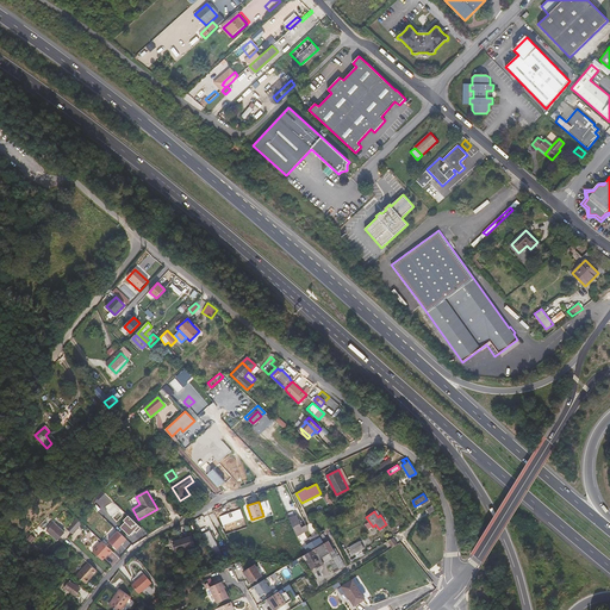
[(119,526),(129,516),(125,512),(116,522),(119,526)]
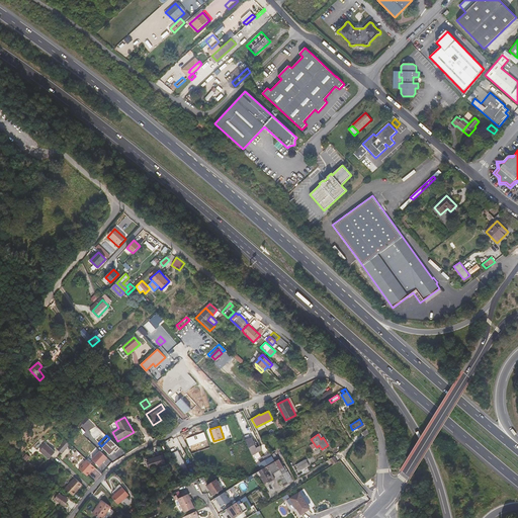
[(256,448),(252,437),(249,438),(245,439),(252,456),(262,450),(260,446),(256,448)]
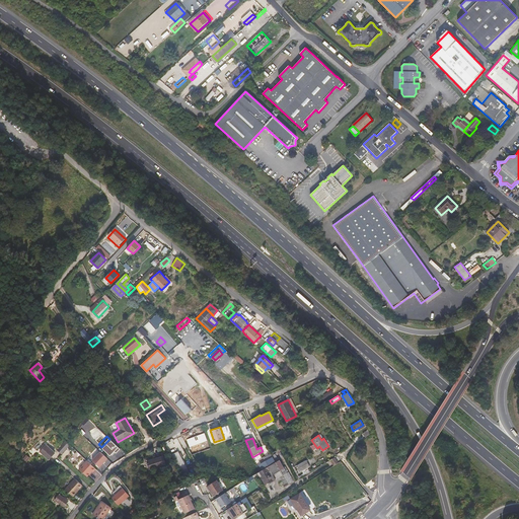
[(102,448),(112,456),(120,448),(110,439),(102,448)]
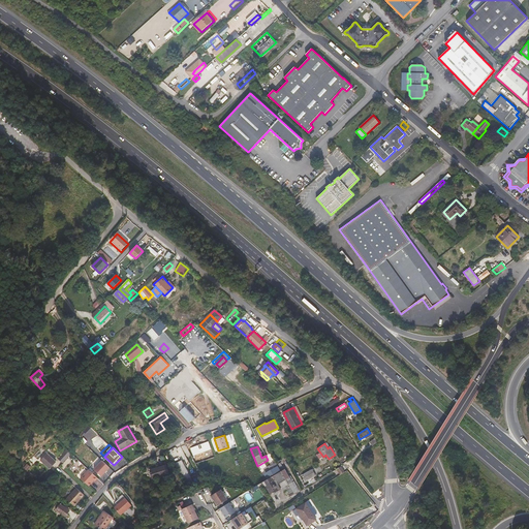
[(40,461),(50,469),(57,462),(47,453),(40,461)]
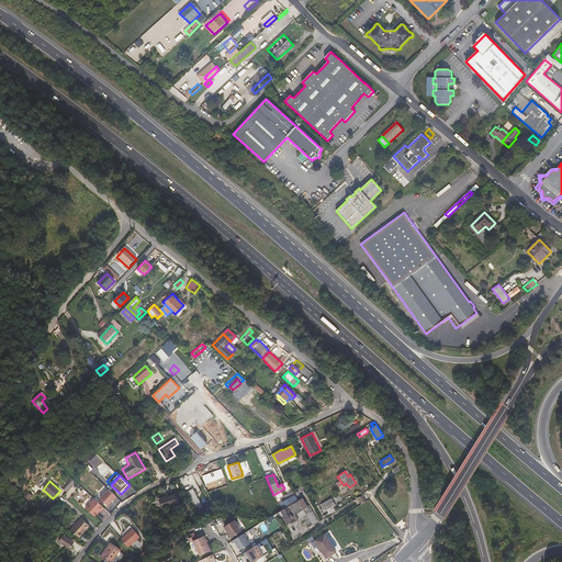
[(69,495),(76,490),(70,483),(65,489),(69,495)]
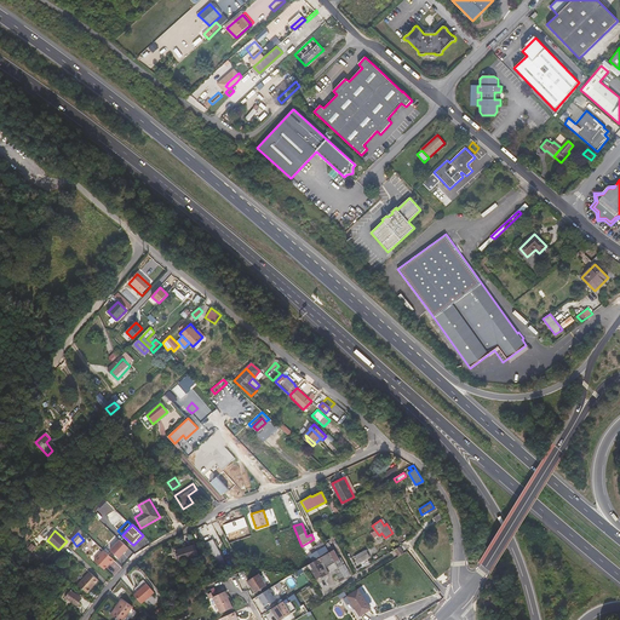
[(115,537),(105,546),(109,550),(119,540),(115,537)]
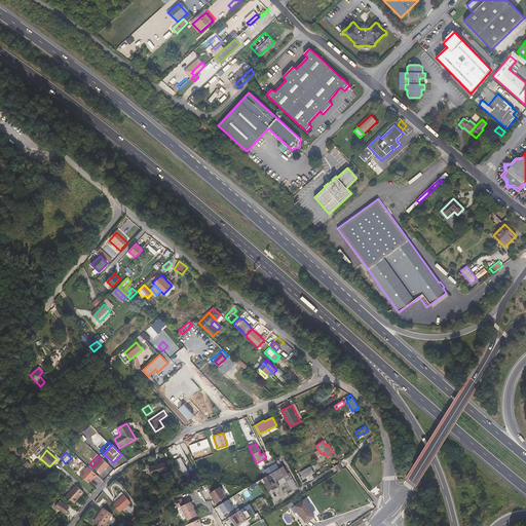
[(102,457),(94,466),(102,474),(110,464),(102,457)]
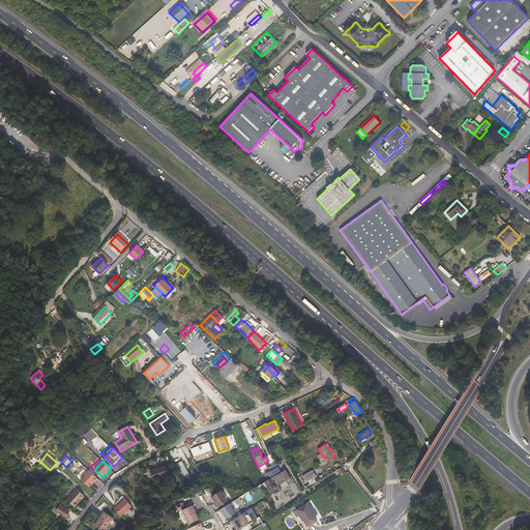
[(180,462),(174,465),(187,490),(195,486),(180,462)]
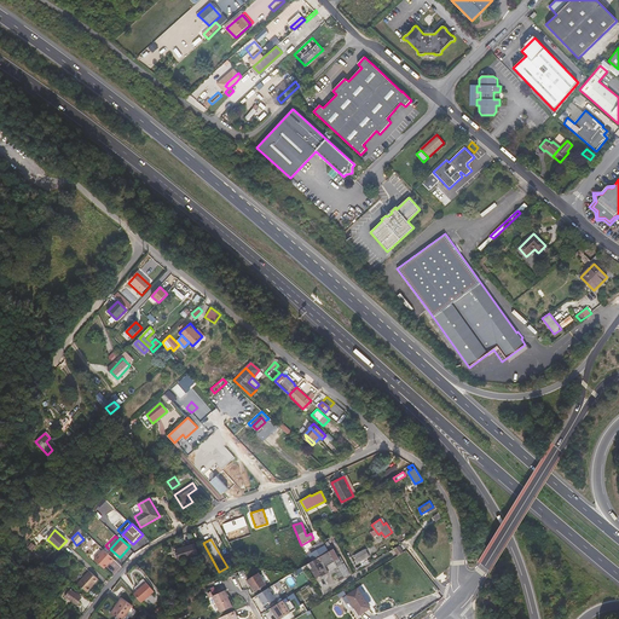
[(308,555),(312,561),(329,551),(323,541),(313,547),(316,550),(308,555)]
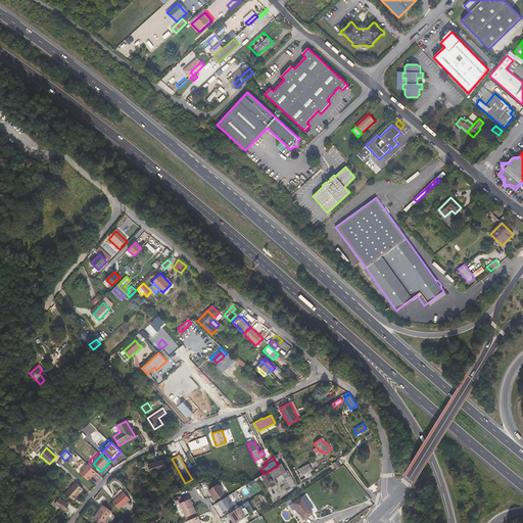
[(164,460),(156,462),(156,464),(148,466),(150,473),(168,468),(164,460)]
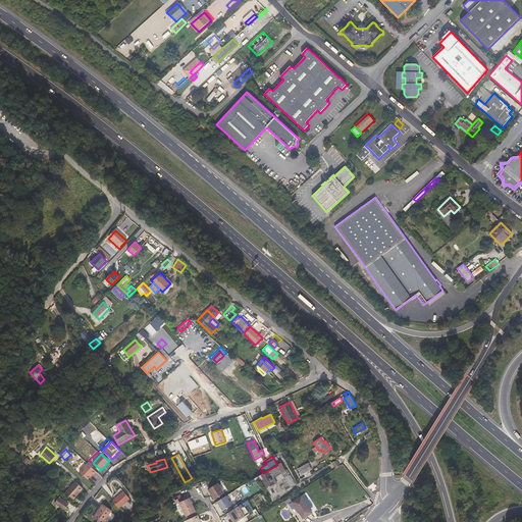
[(280,463),(277,465),(282,473),(285,471),(280,463)]
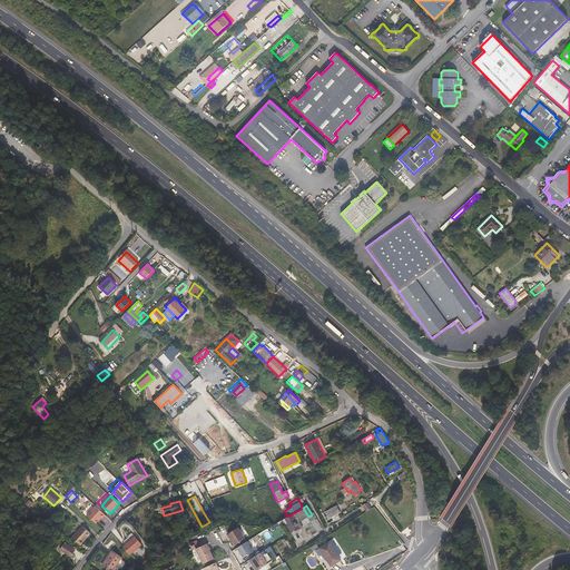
[(326,511),(330,518),(341,512),(336,505),(326,511)]
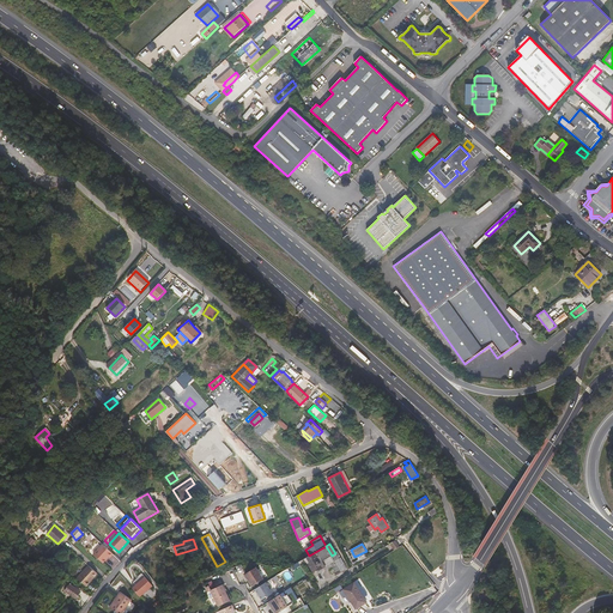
[(101,546),(92,556),(102,564),(108,558),(108,559),(111,556),(101,546)]
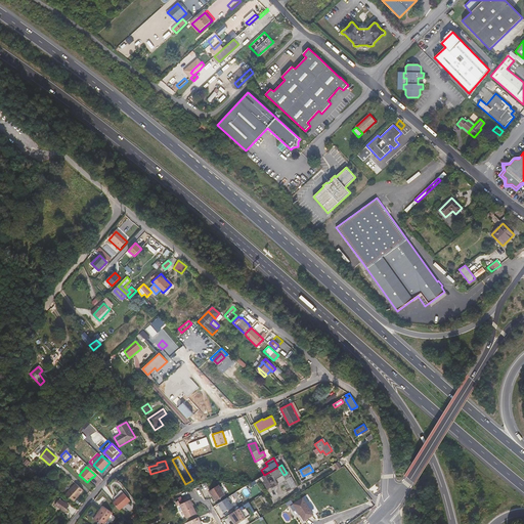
[(255,480),(258,485),(262,483),(263,484),(264,483),(268,490),(275,486),(272,481),(284,475),(278,467),(264,475),(262,476),(255,480)]
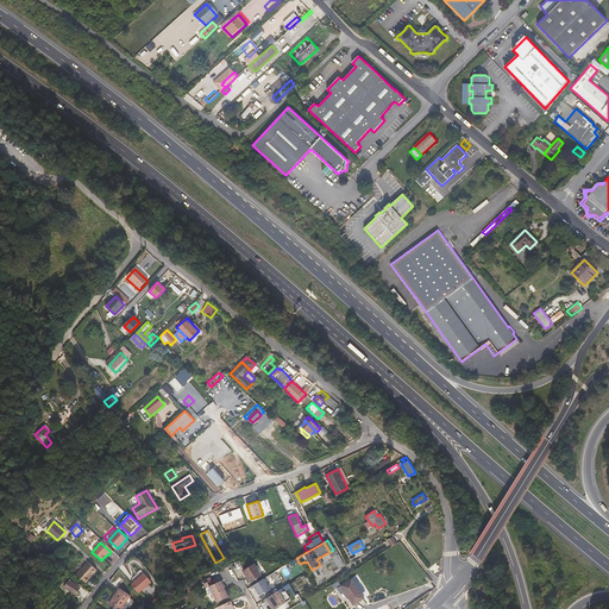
[(61,564),(66,567),(71,559),(67,556),(61,564)]
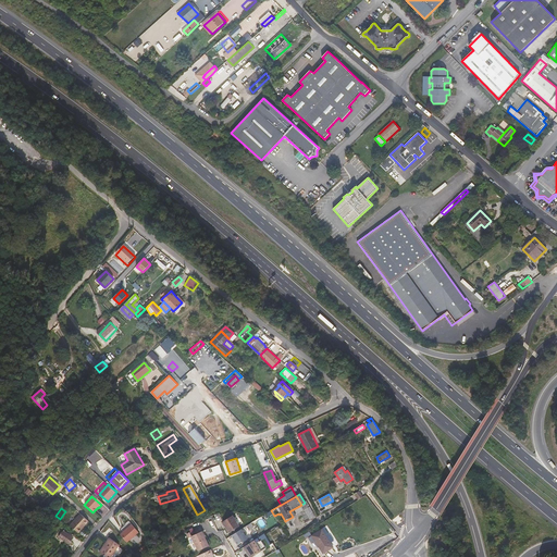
[(239,524),(234,512),(223,518),(229,530),(233,528),(239,524)]
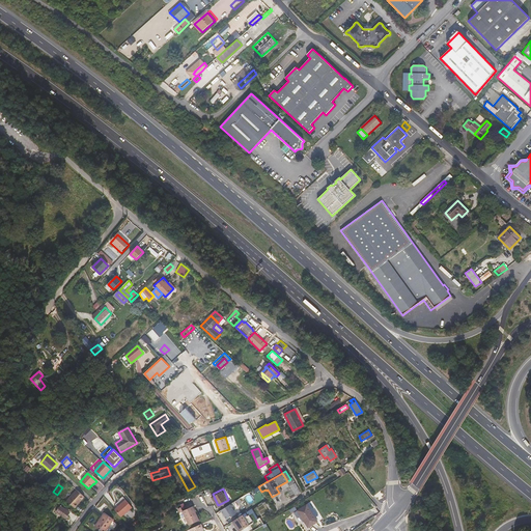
[(83,496),(75,490),(66,502),(75,508),(83,496)]
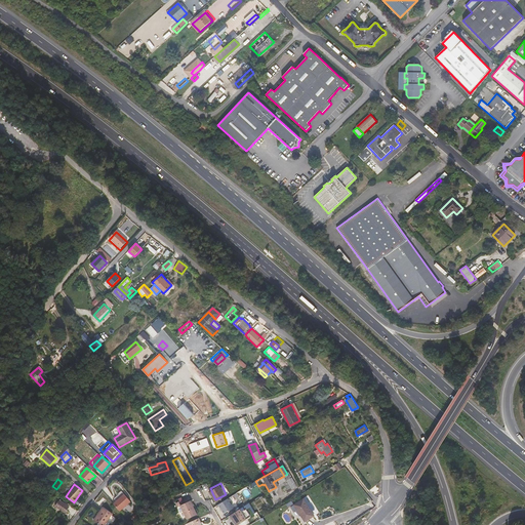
[(246,498),(251,496),(248,489),(243,491),(246,498)]
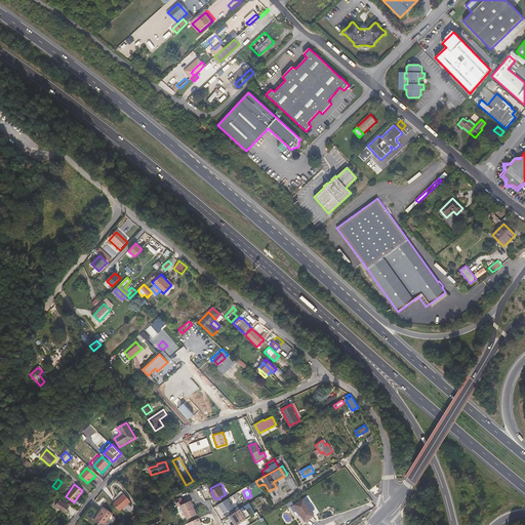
[(125,493),(114,502),(120,510),(131,500),(125,493)]
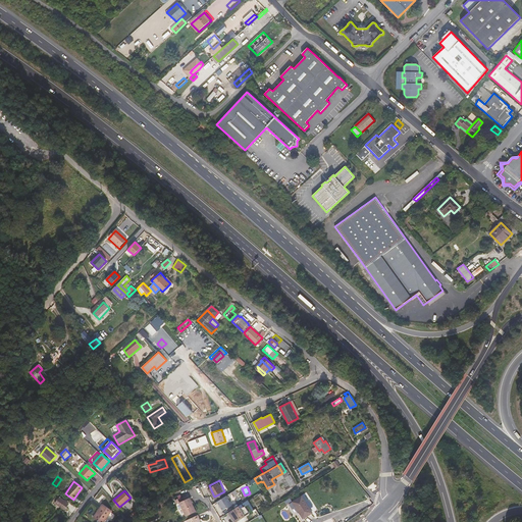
[(226,493),(217,499),(222,509),(231,504),(226,493)]
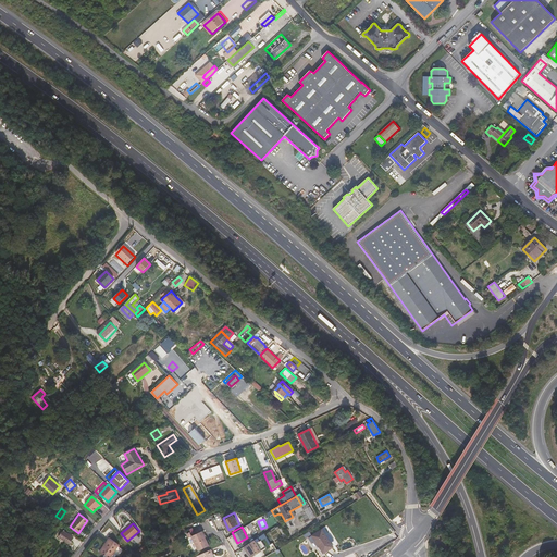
[(325,528),(322,529),(331,543),(334,541),(331,535),(325,528)]
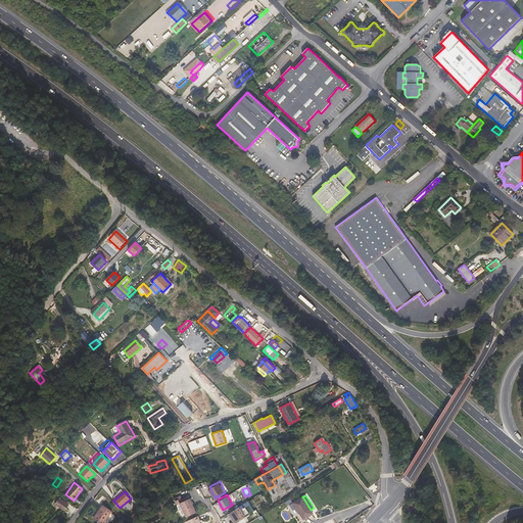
[(302,496),(292,503),(303,520),(313,514),(311,510),(302,496)]
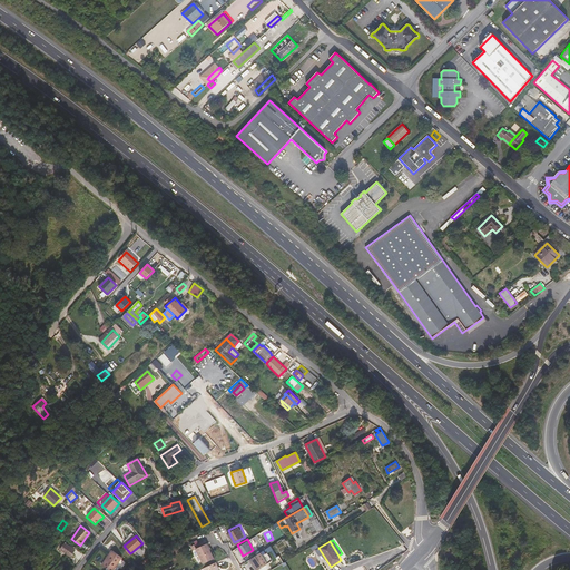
[(213,557),(213,556),(206,542),(195,547),(202,561),(202,562),(213,557)]
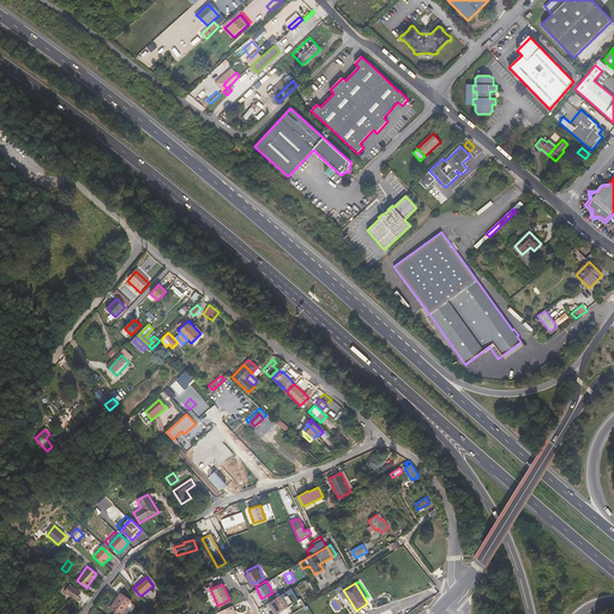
[(65,593),(76,600),(80,593),(70,585),(65,593)]
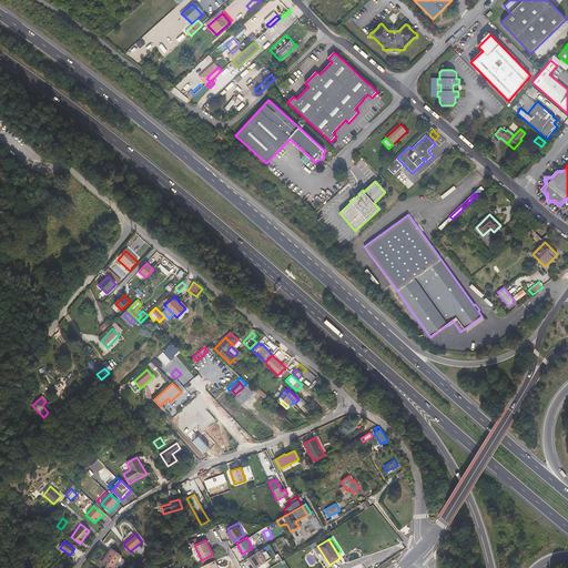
[(111,548),(101,563),(109,567),(112,567),(122,555),(111,548)]
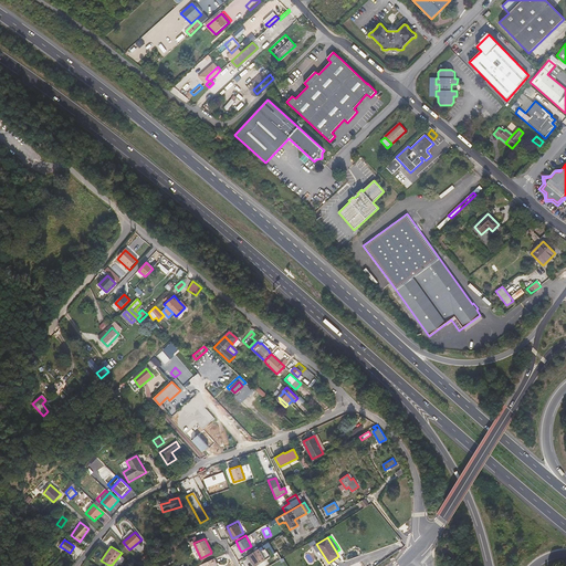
[(259,548),(249,555),(255,565),(266,558),(259,548)]
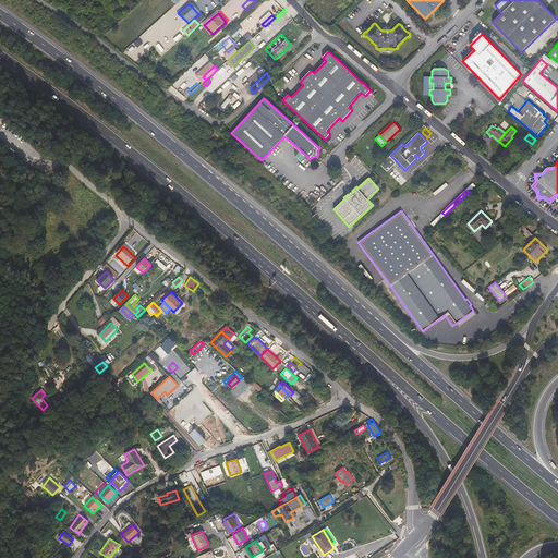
[(214,554),(213,553),(210,548),(201,554),(201,555),(201,557),(214,557),(213,554),(214,554)]
